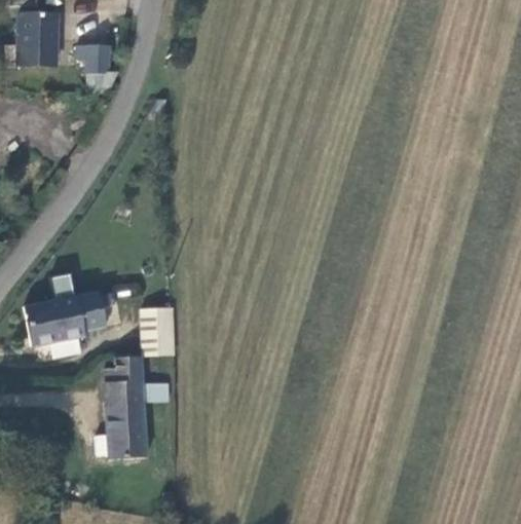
[(54,13),(15,12),(15,64),(53,65),(54,13)]
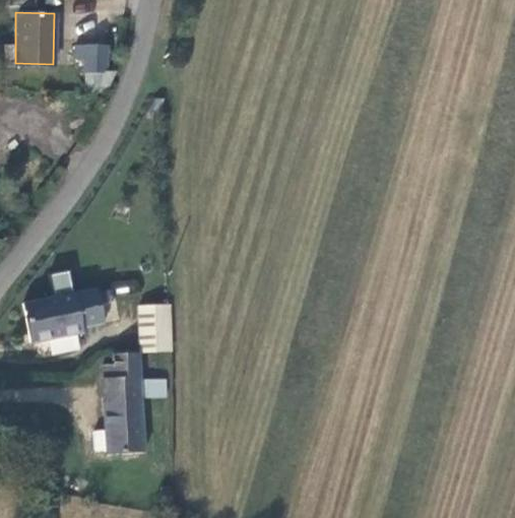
[(104,89),(112,70),(105,69),(106,44),(74,44),(73,57),(83,58),(82,89),(104,89)]
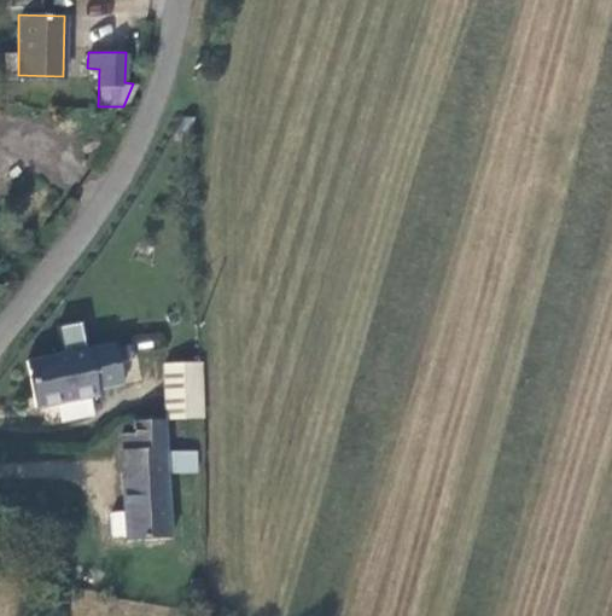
[(184,134),(188,114),(178,114),(169,129),(184,134)]
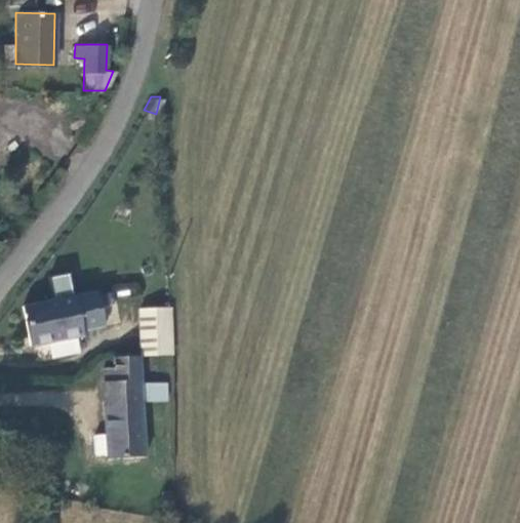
[(100,291),(24,308),(32,347),(86,334),(85,332),(108,327),(100,291)]
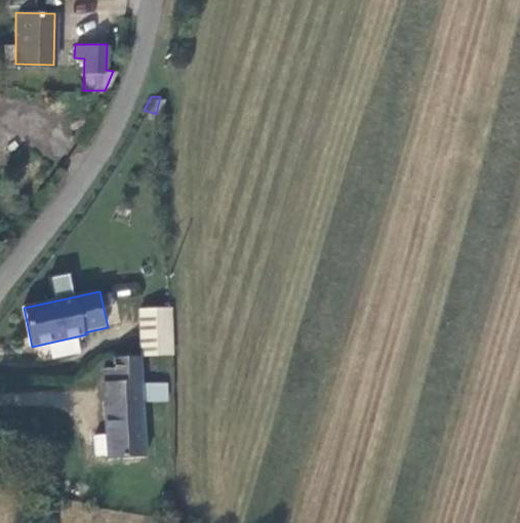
[(143,309),(146,355),(174,353),(171,307),(143,309)]
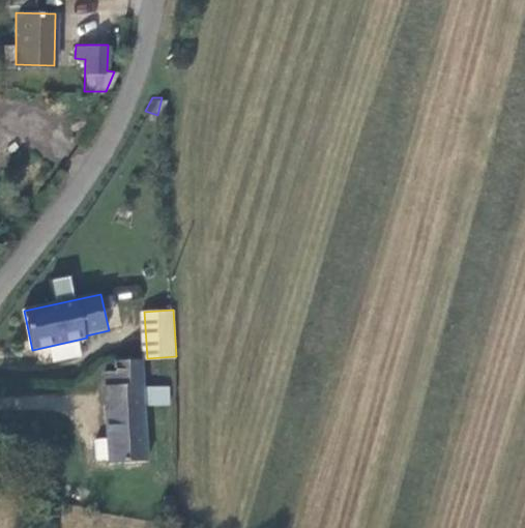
[(144,409),(142,359),(114,361),(114,374),(105,374),(106,410),(144,409)]
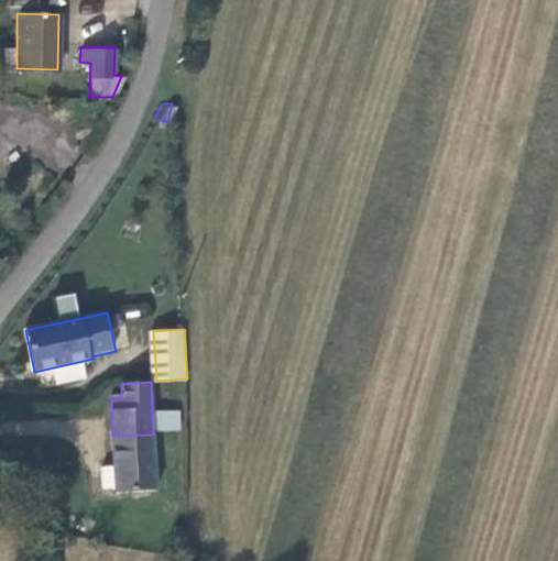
[(155,494),(153,435),(112,436),(115,466),(116,490),(116,495),(155,494)]
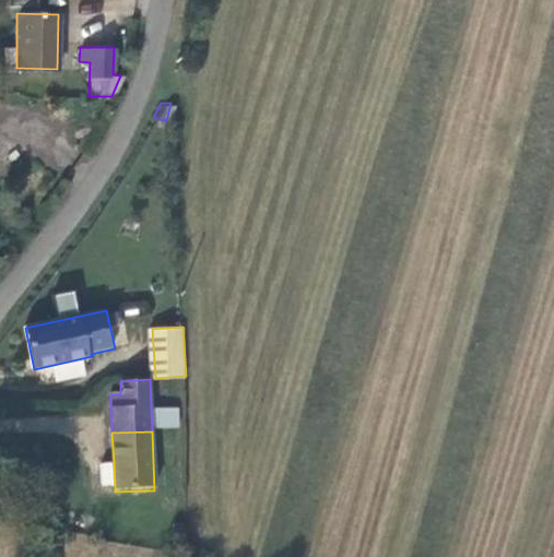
[(105,487),(115,486),(114,463),(104,464),(105,487)]
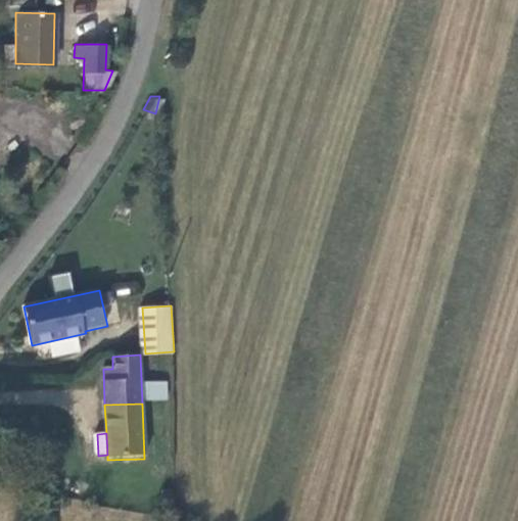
All buildings are outlined.
